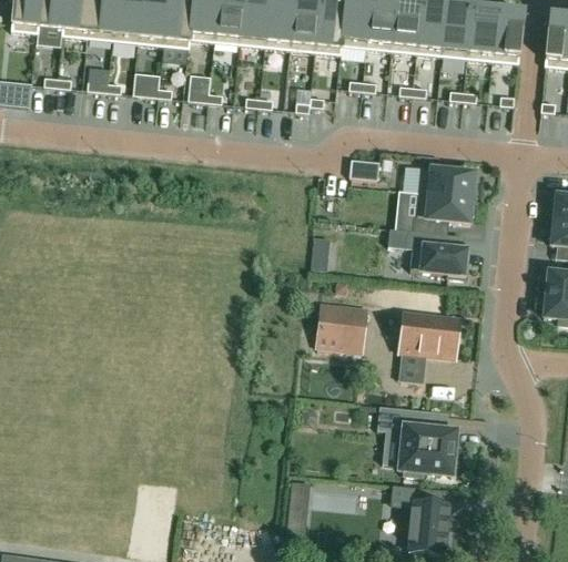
[(10,31),(37,34),(40,0),(13,0),(10,31)]
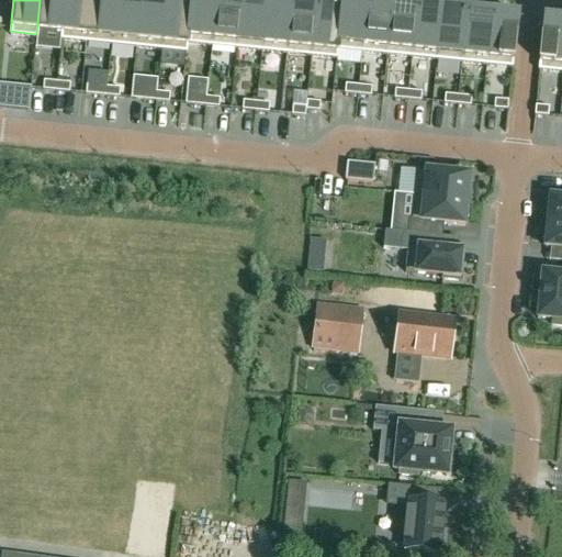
[(60,36),(62,36),(65,0),(40,0),(36,34),(37,34),(38,25),(60,29),(60,36)]
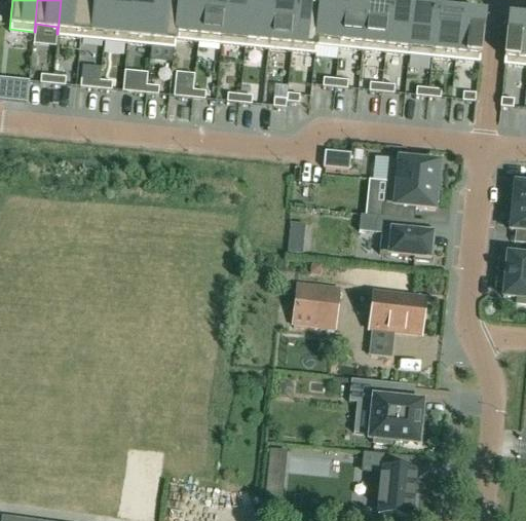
[(61,0),(58,34),(80,36),(84,0),(61,0)]
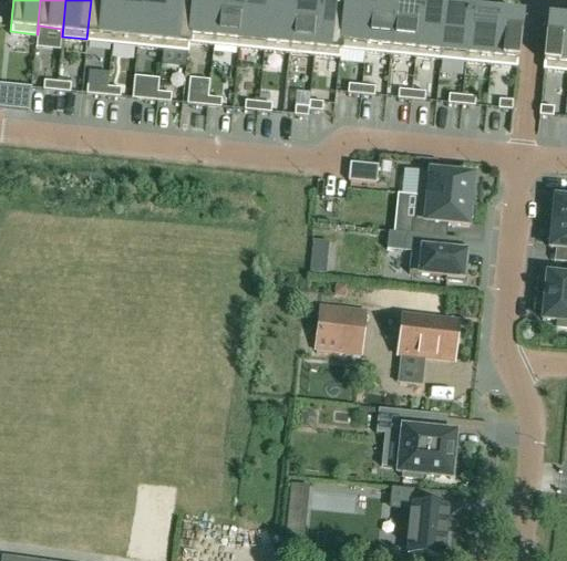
[(91,0),(86,39),(112,41),(116,0),(91,0)]
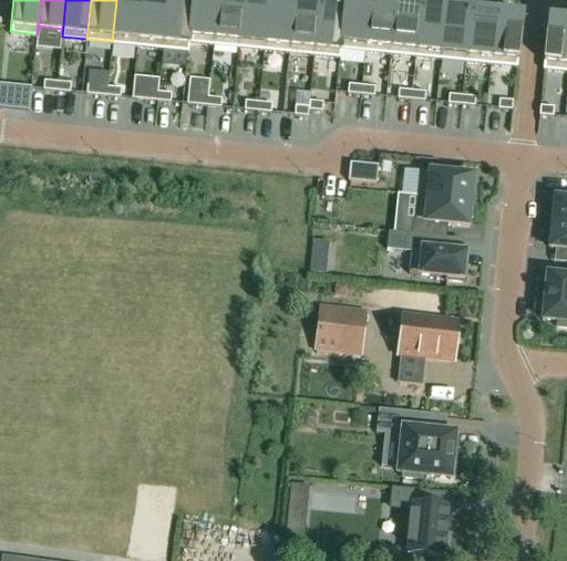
[(116,0),(112,41),(137,44),(142,0),(116,0)]
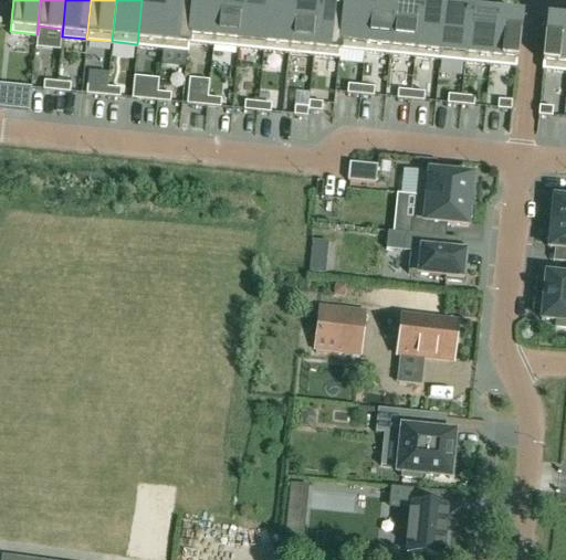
[(142,0),(137,44),(161,46),(167,0),(142,0)]
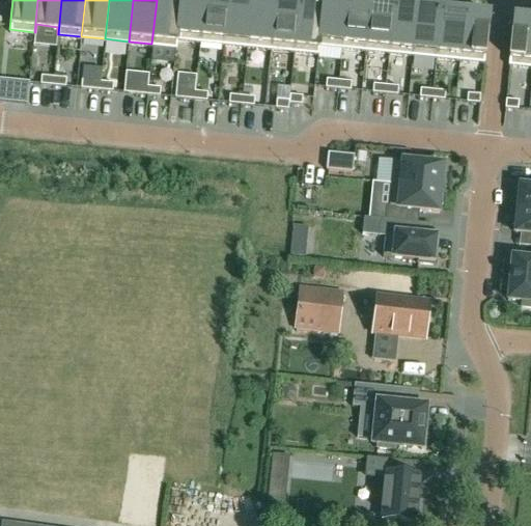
[(157,0),(151,44),(176,46),(177,37),(180,0),(157,0)]
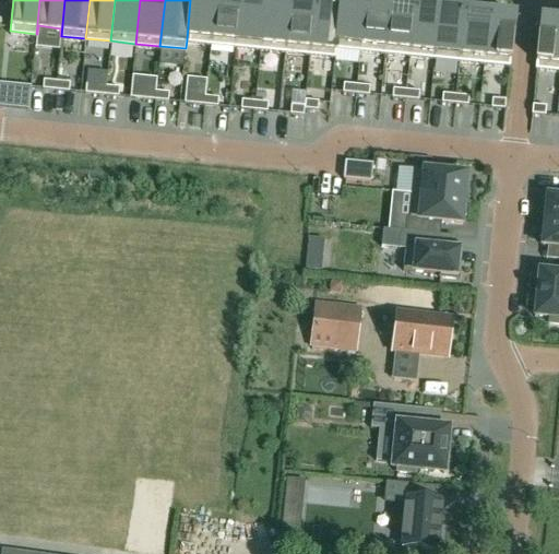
[(187,39),(210,43),(214,0),(190,0),(187,39)]
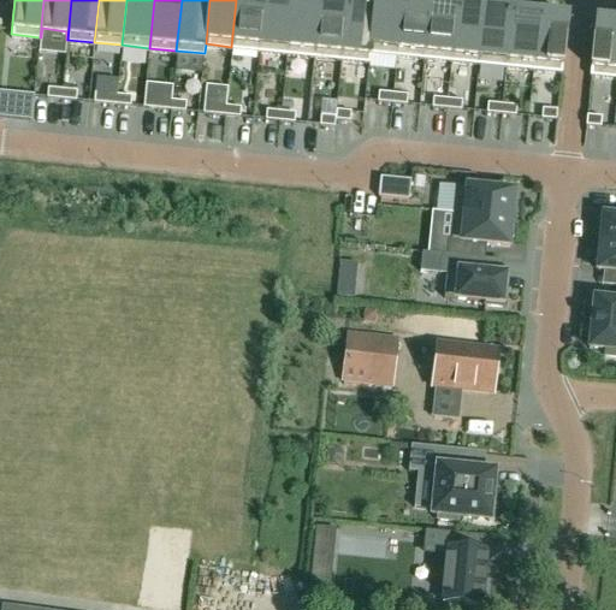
[(236,0),(231,47),(259,49),(264,0),(236,0)]
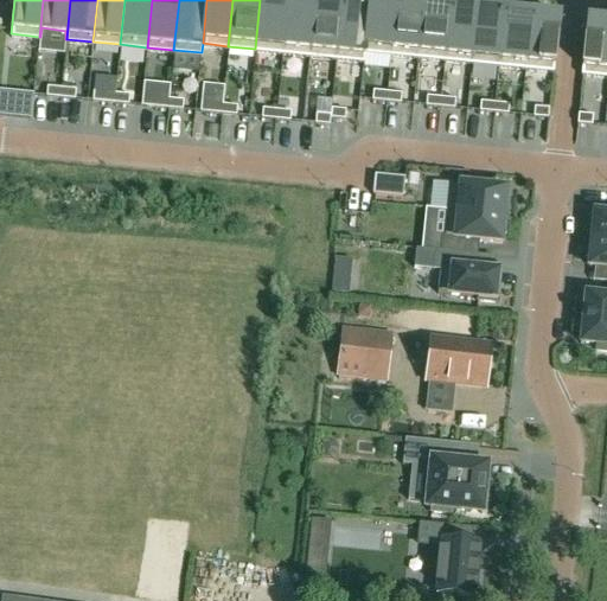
[(255,49),(282,51),(287,0),(260,0),(255,49)]
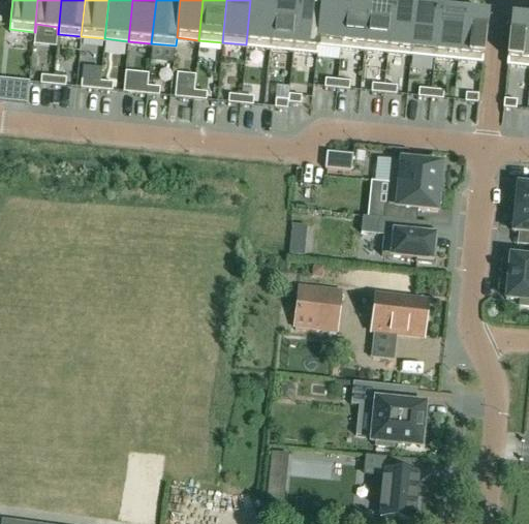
[(246,44),(269,48),(274,0),(250,0),(246,44)]
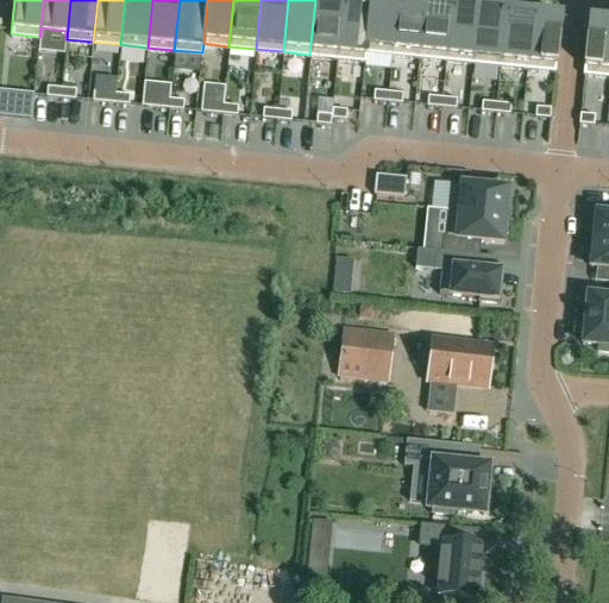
[(343,2),(315,0),(309,55),(337,57),(343,2)]
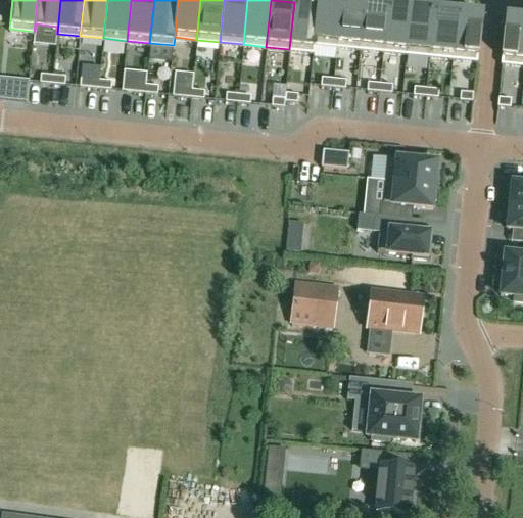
[(314,44),(318,0),(317,0),(316,4),(294,2),(290,42),(314,44)]
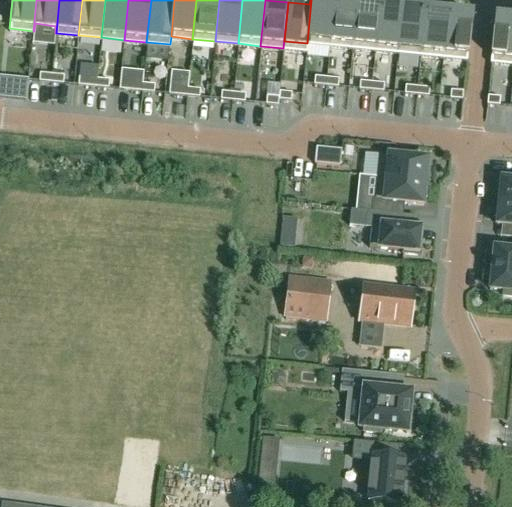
[(311,0),(307,43),(308,43),(308,35),(330,37),(334,0),(311,0)]
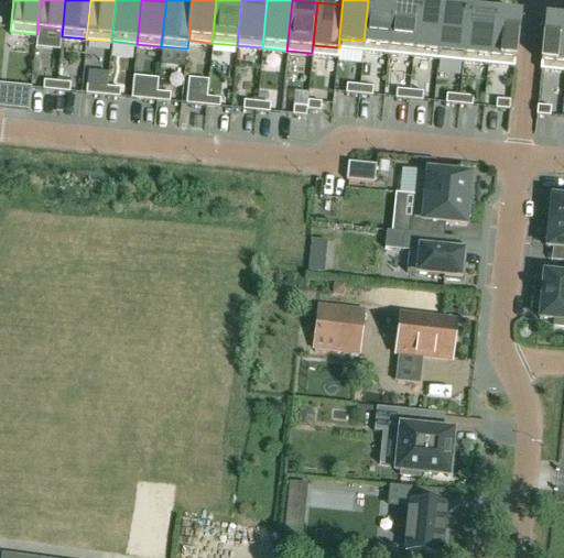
[(362,48),(388,52),(392,1),(380,0),(368,0),(364,41),(362,48)]
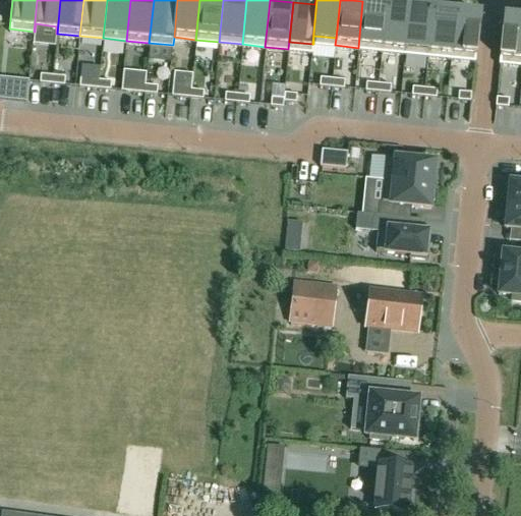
[(358,48),(382,50),(386,3),(362,1),(358,48)]
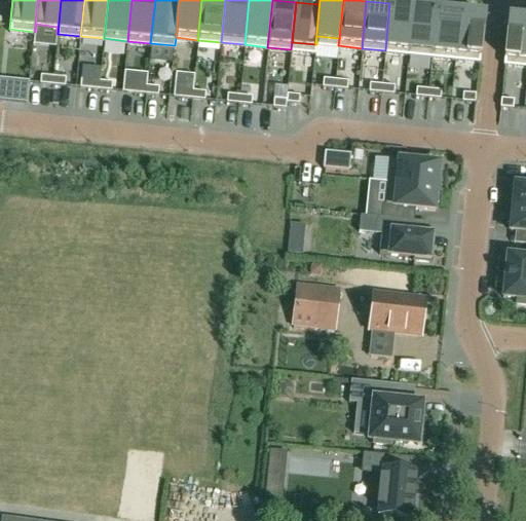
[(413,6),(389,3),(385,50),(408,52),(409,45),(413,6)]
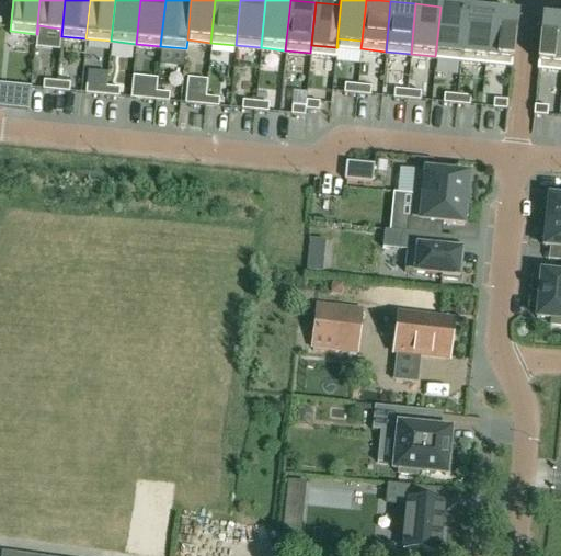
[(466,9),(441,6),(441,7),(436,48),(461,50),(466,9)]
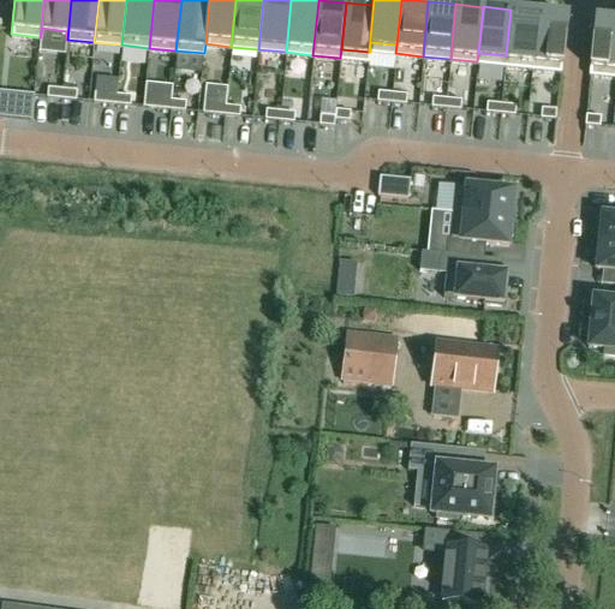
[(537,12),(511,10),(505,65),(532,67),(537,12)]
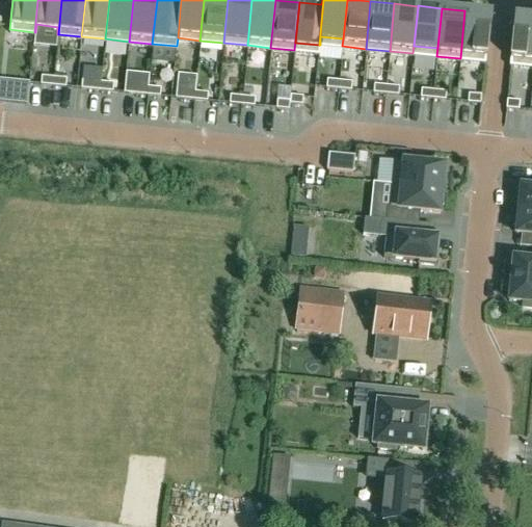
[(464,10),(460,58),(484,60),(489,12),(464,10)]
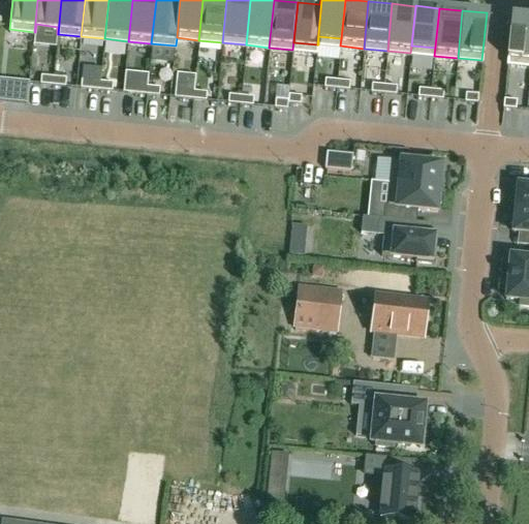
[(506,63),(528,64),(528,17),(510,16),(506,63)]
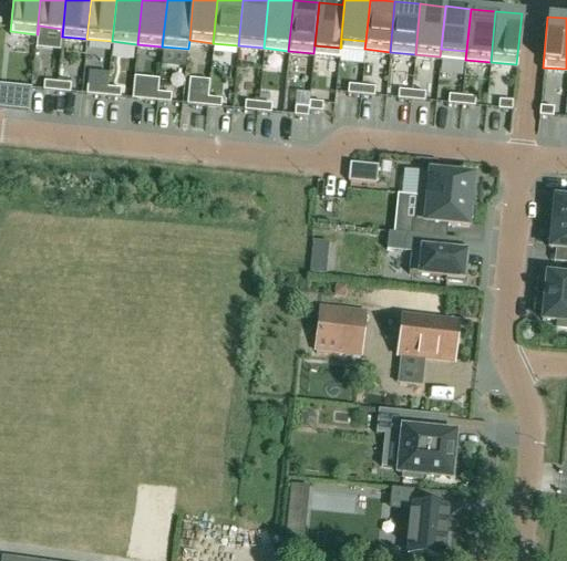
[(43,86),(57,87),(58,79),(44,78),(43,86)]
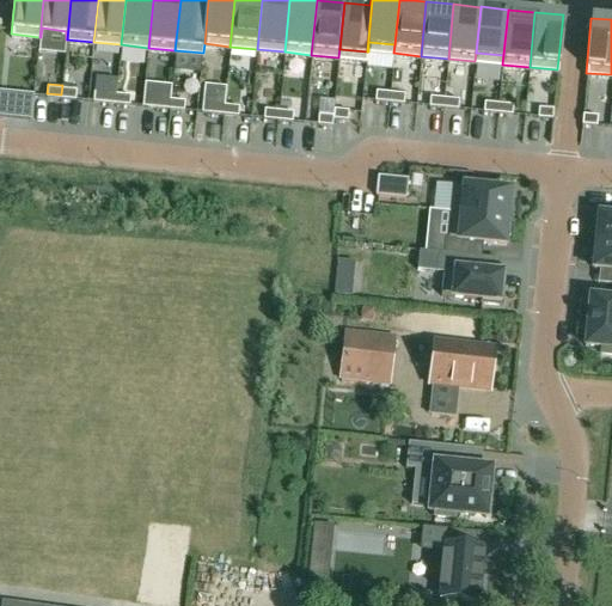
[(61,95),(75,97),(77,86),(62,85),(61,95)]
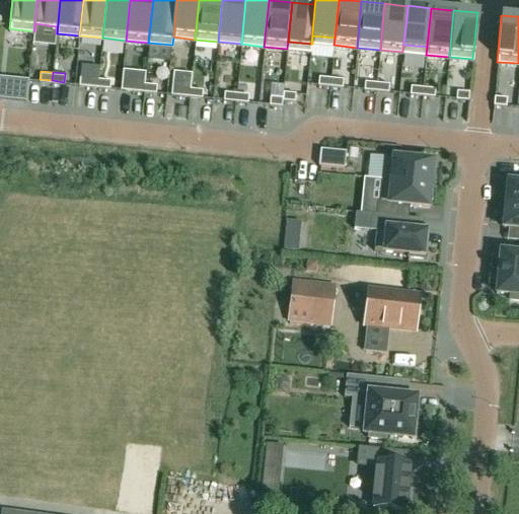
[(318,74),(318,82),(329,84),(330,76),(318,74)]
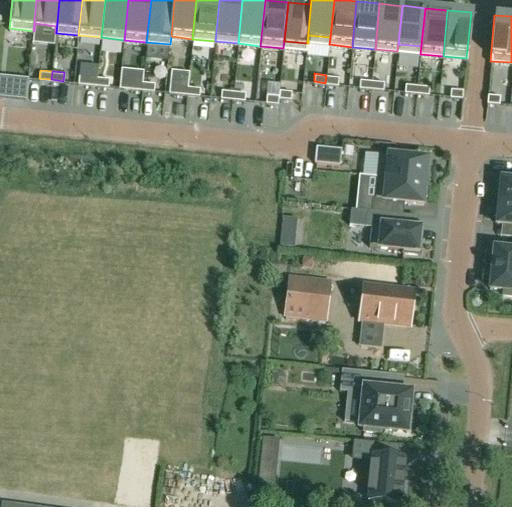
[(96,84),(97,76),(79,74),(78,82),(96,84)]
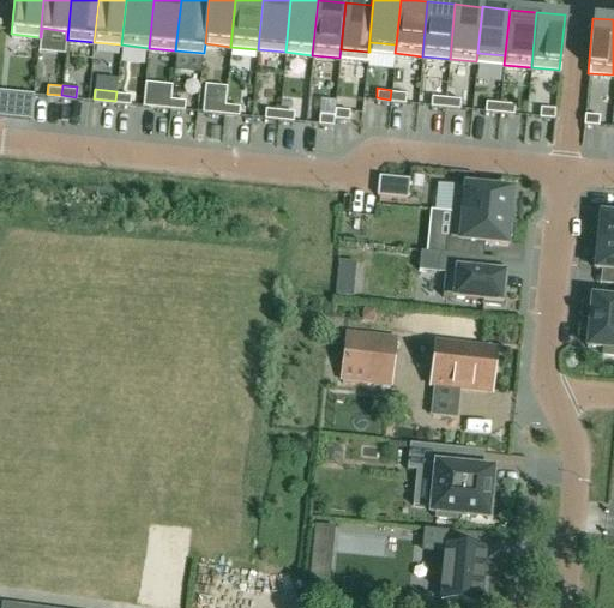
[(19,115),(31,116),(34,92),(22,90),(19,115)]
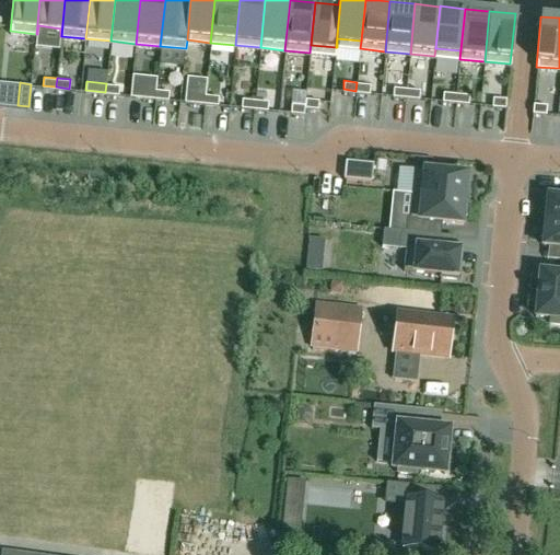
[(357,82),(356,91),(370,92),(370,83),(357,82)]
